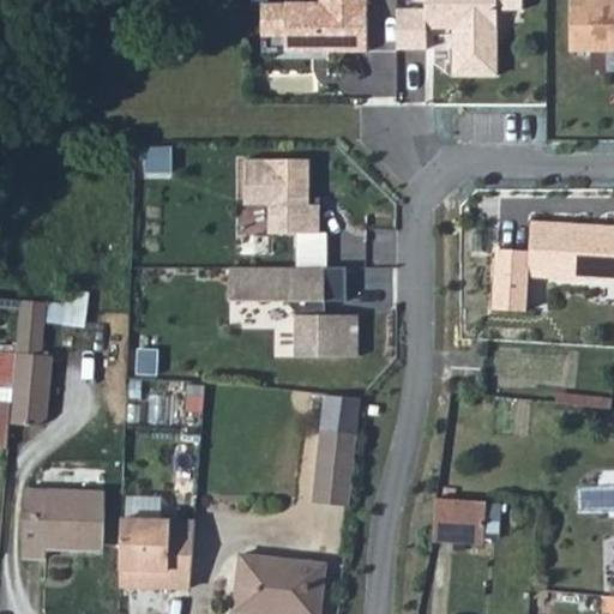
[(319,0),(319,5),(287,4),(286,52),(313,53),(313,48),(321,48),(325,52),(366,53),(366,0),(319,0)]
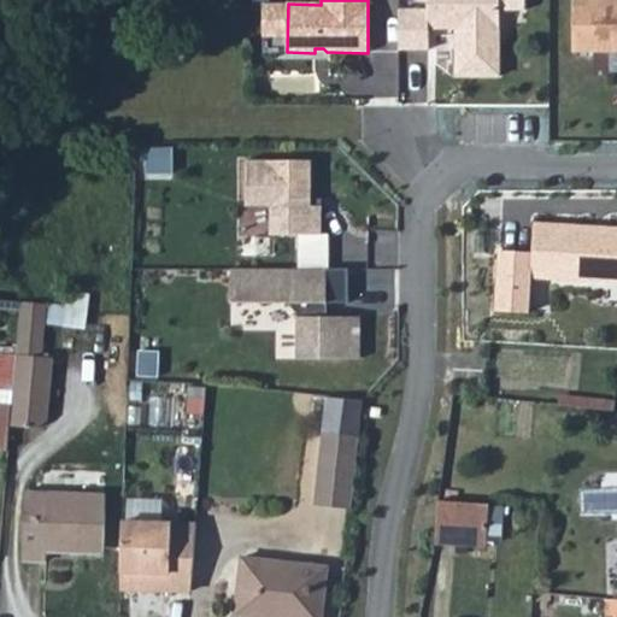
[(421,0),(421,12),(399,12),(399,51),(422,51),(422,30),(450,30),(450,77),(493,77),(493,11),(518,11),(518,0),(421,0)]
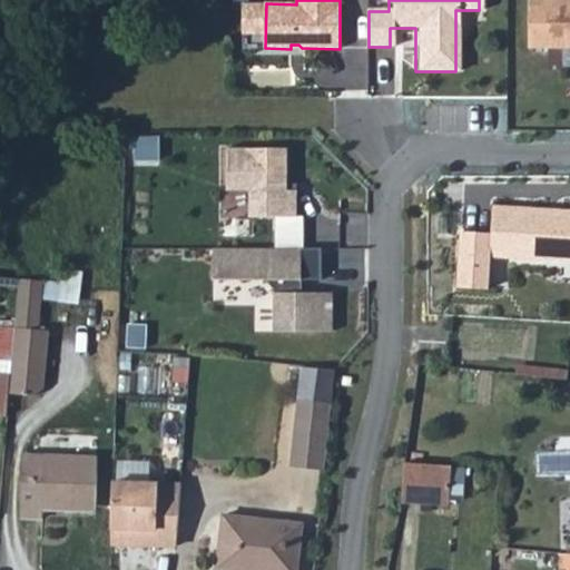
[(569,0),(529,0),(530,48),(569,48),(569,0)]
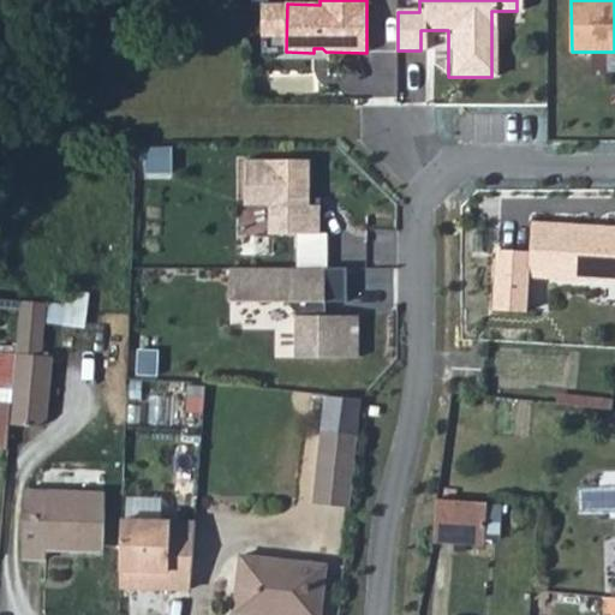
[(309,162),(246,161),(245,206),(269,207),(269,234),(320,234),(320,207),(309,207),(309,162)]
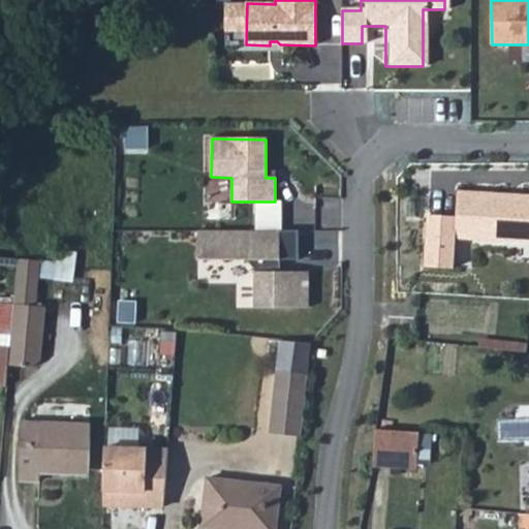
[(528,196),(459,192),(457,215),(426,213),(424,267),(454,270),(456,239),(528,244),(528,196)]
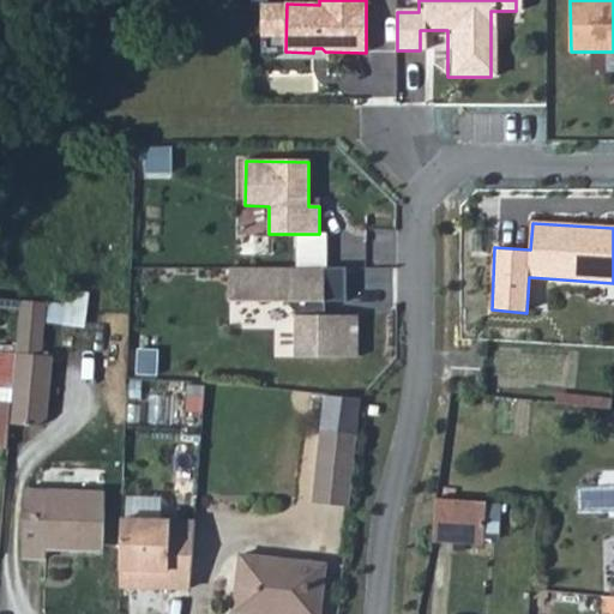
[(345,270),(232,268),(230,302),(286,302),(296,313),(296,357),(357,357),(359,318),(324,317),(325,302),(345,302),(345,270)]
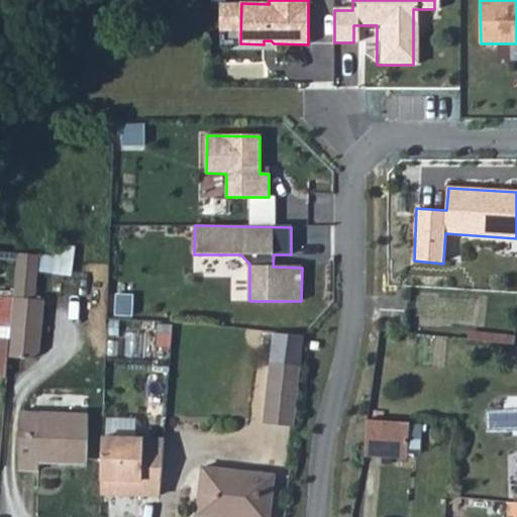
[(22,285),(19,314),(15,348),(40,350),(47,343),(53,292),(43,292),(47,244),(43,244),(42,247),(26,247),(22,285)]
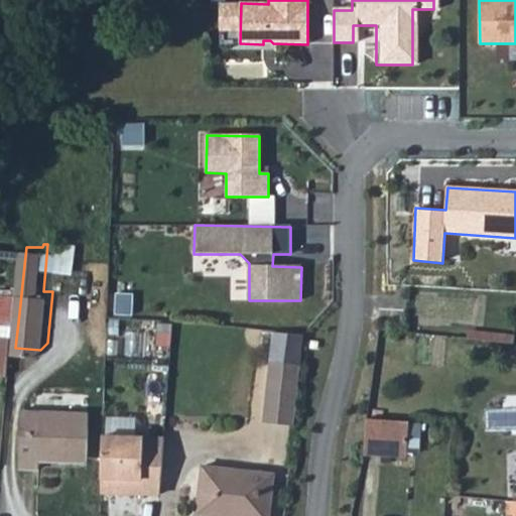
[(22,284),(6,282),(4,282),(2,311),(19,313),(22,284)]
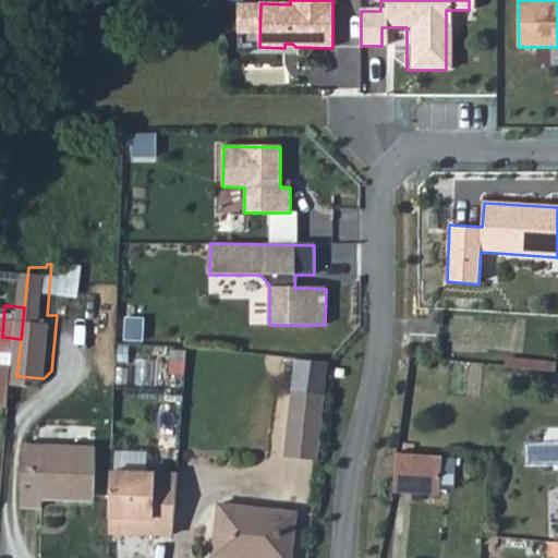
[(283,448),(317,451),(319,425),(327,350),(293,347),(283,448)]
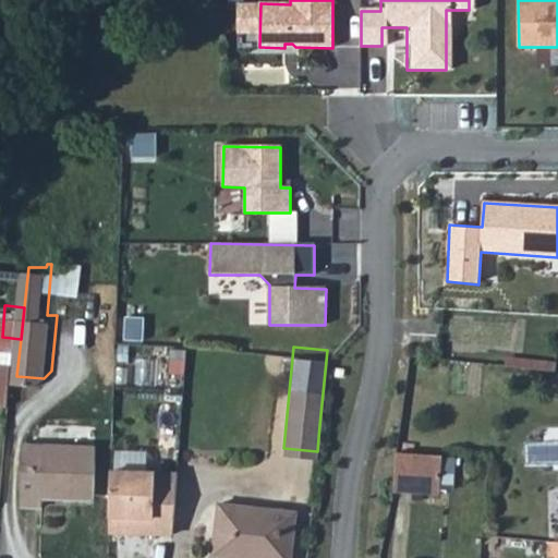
[(104,439),(29,434),(25,497),(47,498),(48,490),(99,494),(104,439)]
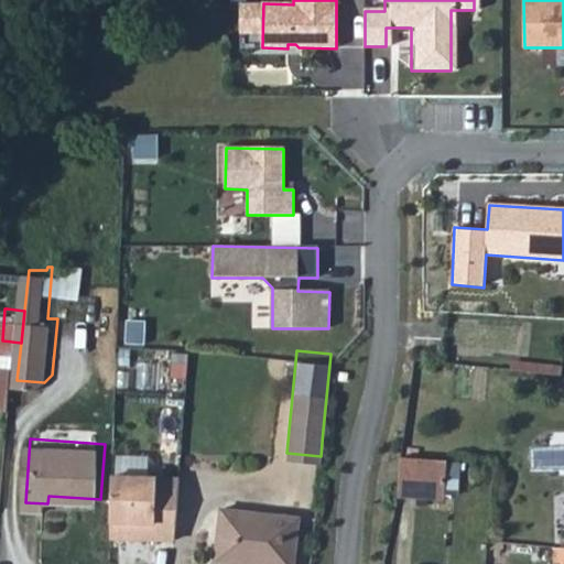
[(403,444),(400,484),(448,486),(451,446),(403,444)]
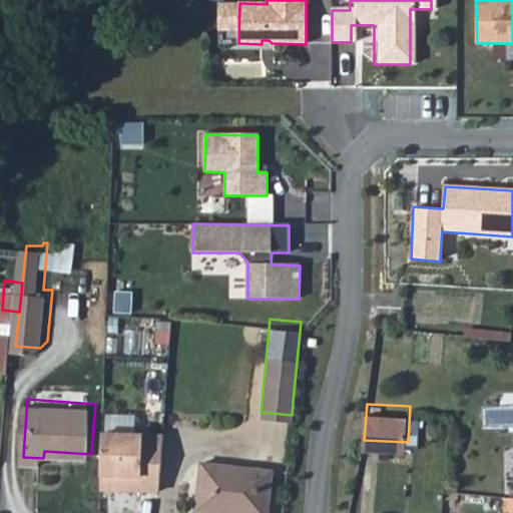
[(162,436),(104,433),(101,493),(159,496),(162,436)]
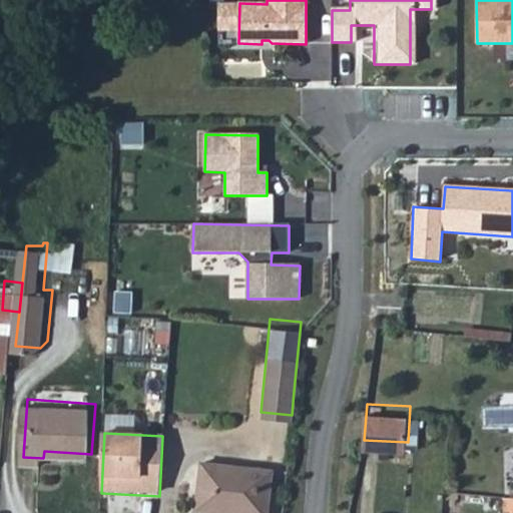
[(273,463),(202,451),(192,501),(263,512),(273,463)]
